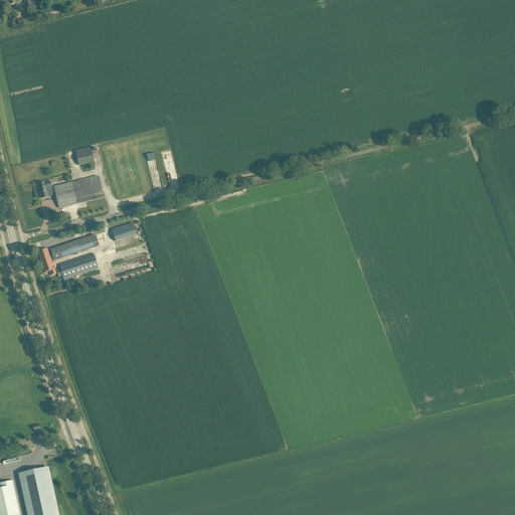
[(24,0),(27,11),(34,10),(31,0),(24,0)]
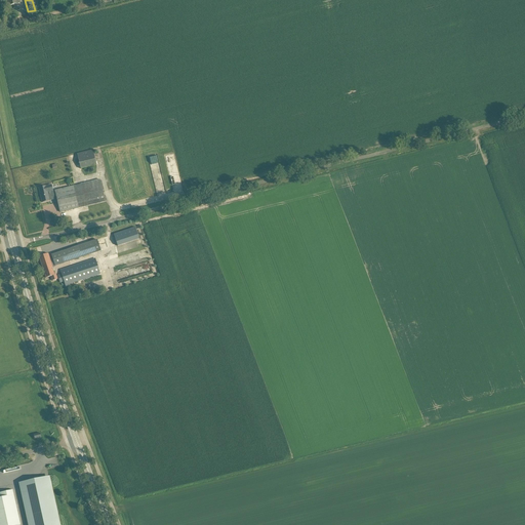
[(77,154),(81,169),(96,165),(92,150),(77,154)]
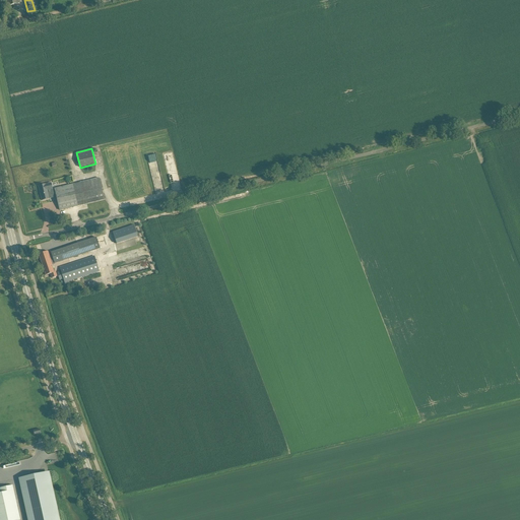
[(55,189),(60,210),(105,199),(100,178),(55,189)]
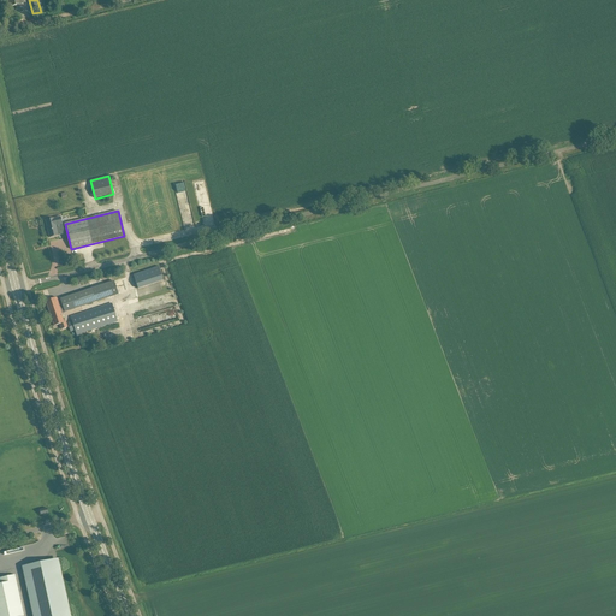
[(54,215),(46,218),(46,220),(49,235),(58,234),(58,232),(60,232),(59,229),(63,227),(61,218),(58,219),(57,219),(57,215),(54,215)]
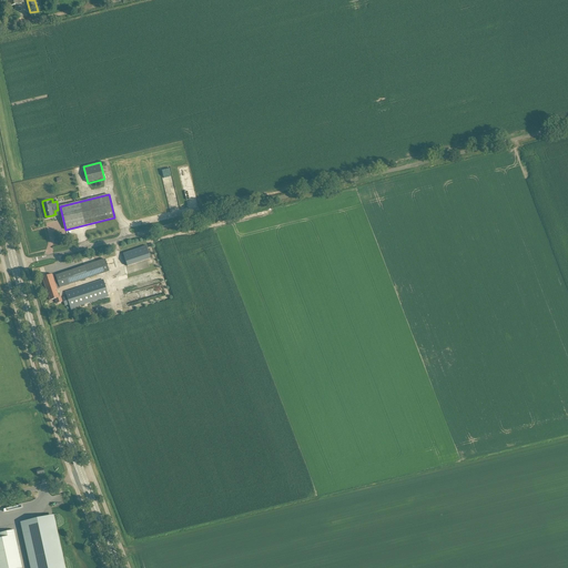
[(148,245),(123,253),(128,266),(151,259),(148,245)]
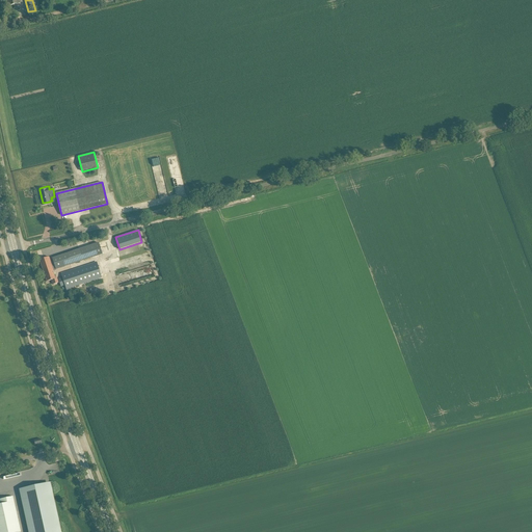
[(56,269),(70,265),(83,261),(103,254),(99,243),(52,259),(54,263),(51,264),(49,257),(40,260),(47,282),(52,280),(53,285),(58,283),(57,277),(55,278),(53,271),(56,270),(56,269)]
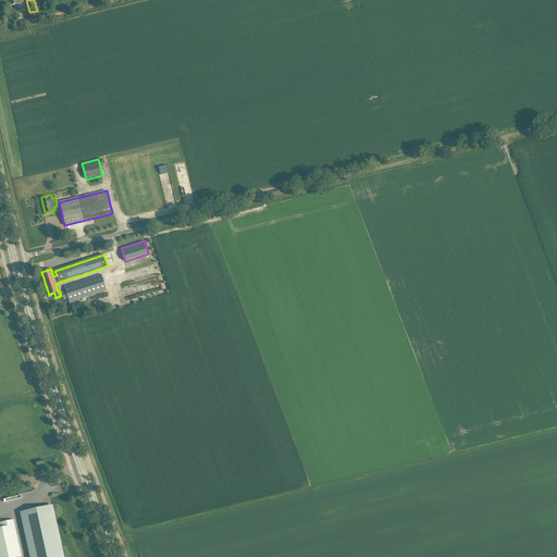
[(69,298),(70,302),(71,305),(73,304),(72,301),(107,291),(101,274),(64,287),(65,292),(62,293),(64,299),(69,298)]
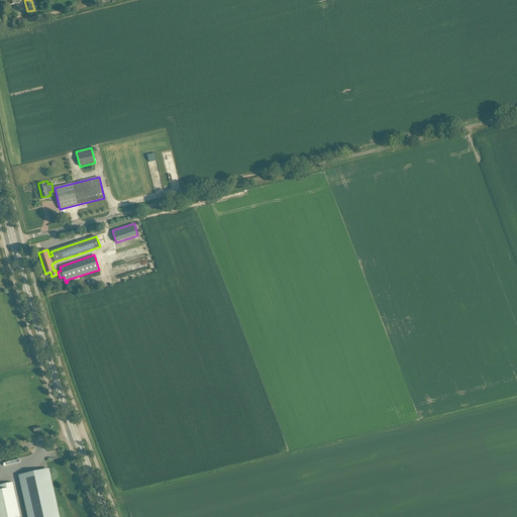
[(145,256),(138,259),(141,271),(149,269),(145,256)]
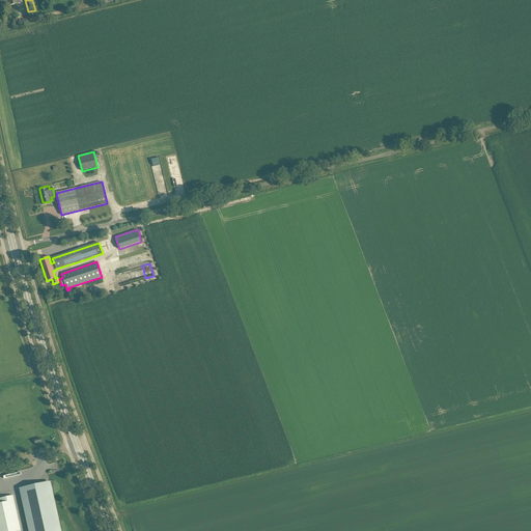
[(60,530),(51,487),(23,493),(25,499),(27,498),(33,530),(60,530)]
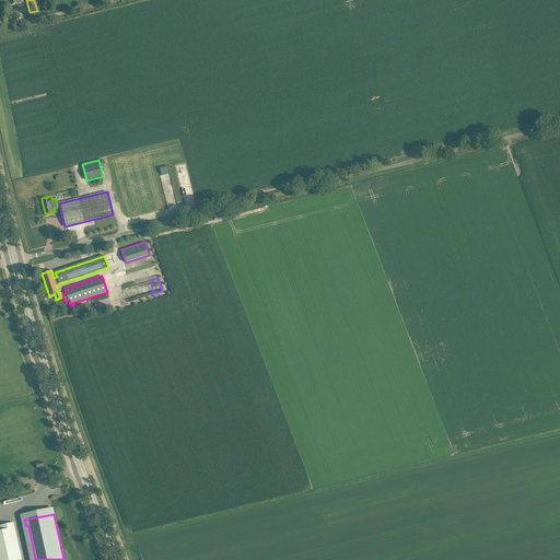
[(0,531),(0,559),(20,559),(22,559),(13,523),(0,525),(0,528),(0,531)]
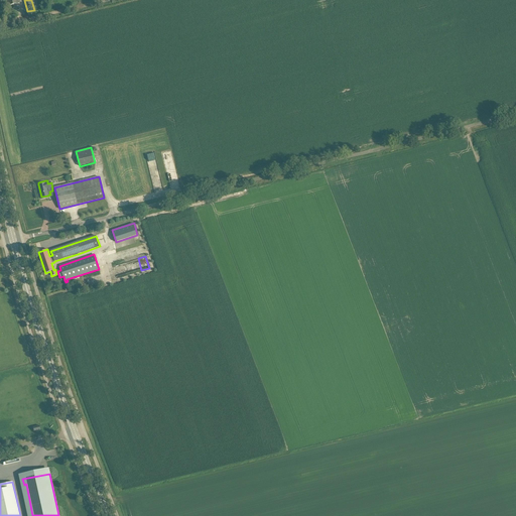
All buildings are outlined.
